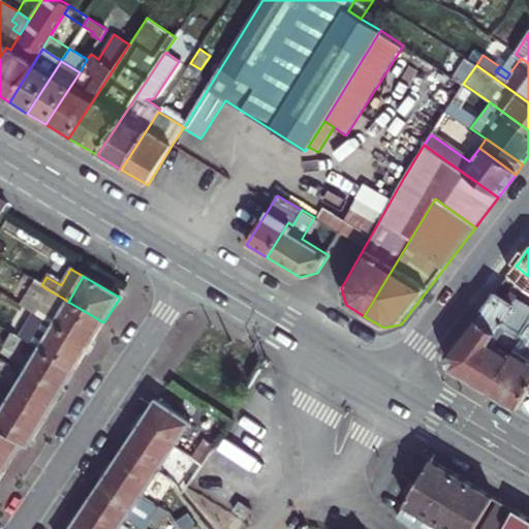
[(42,303),(36,315),(89,346),(103,322),(68,302),(61,313),(55,310),(62,298),(51,291),(41,285),(34,298),(42,303)]
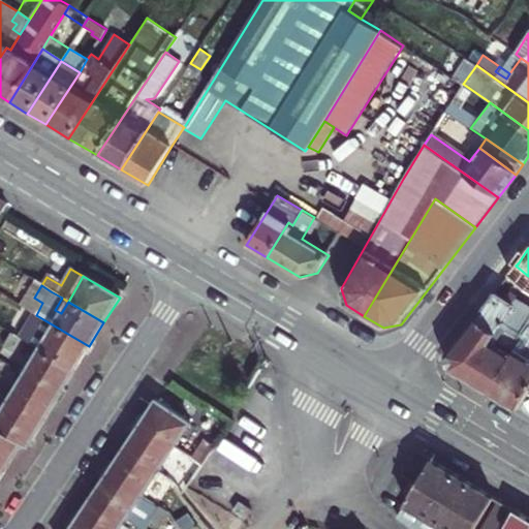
[(511,352),(528,327),(528,304),(518,298),(514,302),(496,290),(447,352),(450,369),(488,393),(501,370),(511,352)]
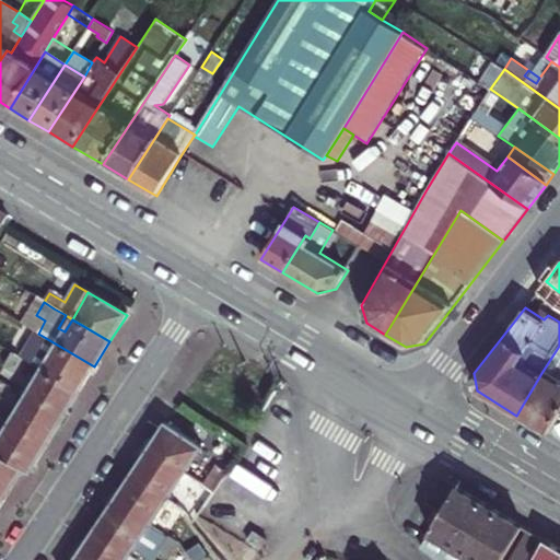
[(24,324),(38,334),(45,321),(36,315),(31,313),(24,324)]
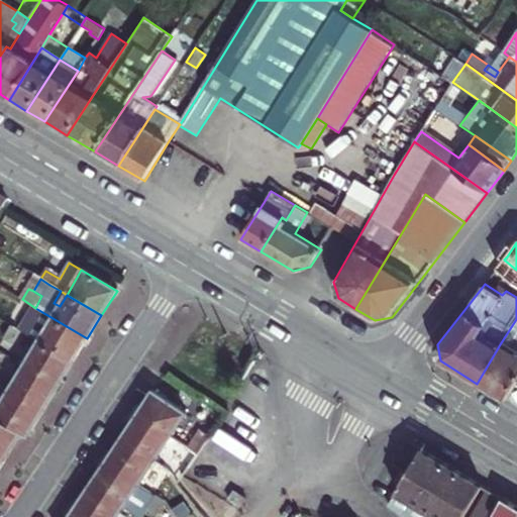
[(67,295),(61,291),(54,303),(60,306),(67,295)]
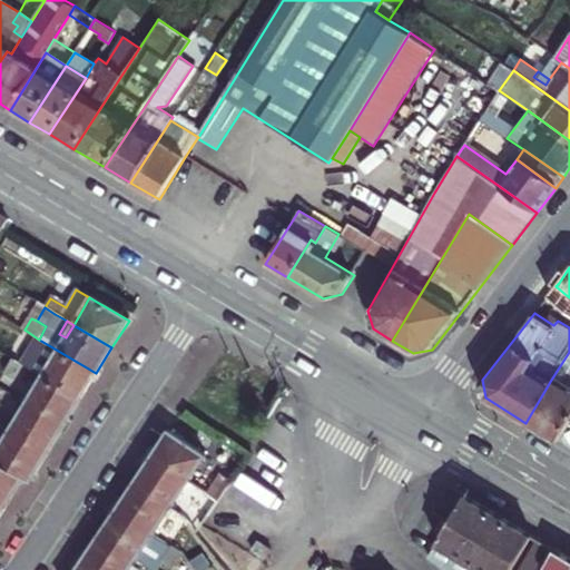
[(48,366),(41,377),(79,401),(94,377),(96,373),(39,340),(30,353),(30,354),(48,366)]
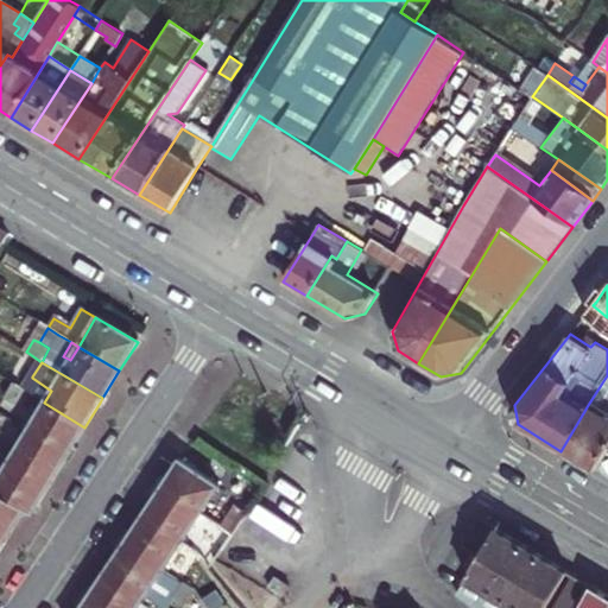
[(21,369),(13,384),(24,391),(32,378),(32,377),(21,369)]
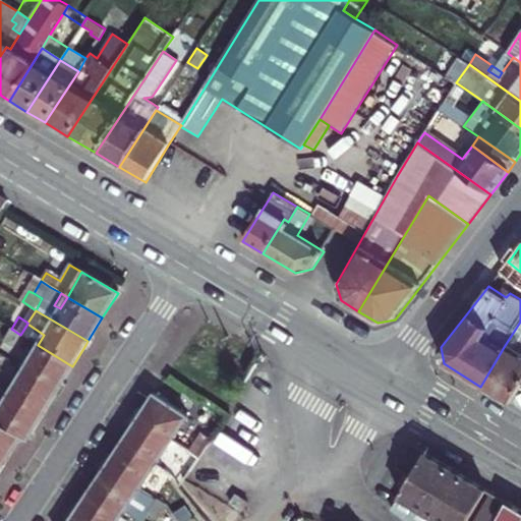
[(520,322),(504,347),(494,364),(520,382),(520,322)]
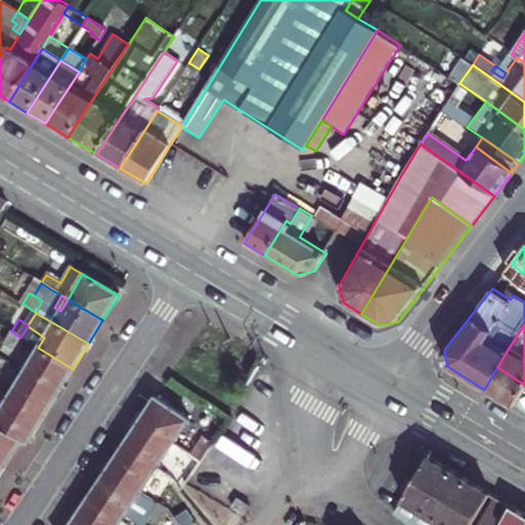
[(12,350),(21,337),(11,331),(3,345),(12,350)]
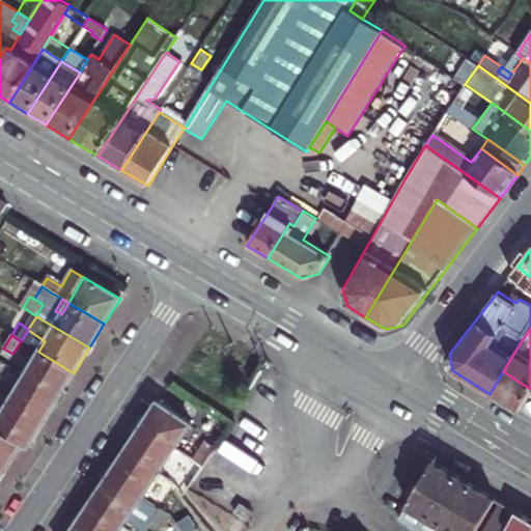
[(38,352),(23,378),(58,398),(74,373),(38,352)]
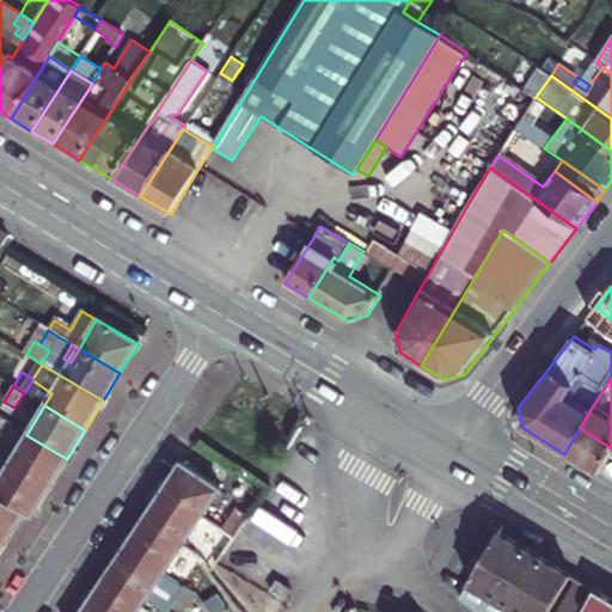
[(597,473),(611,448),(580,428),(564,454),(597,473)]
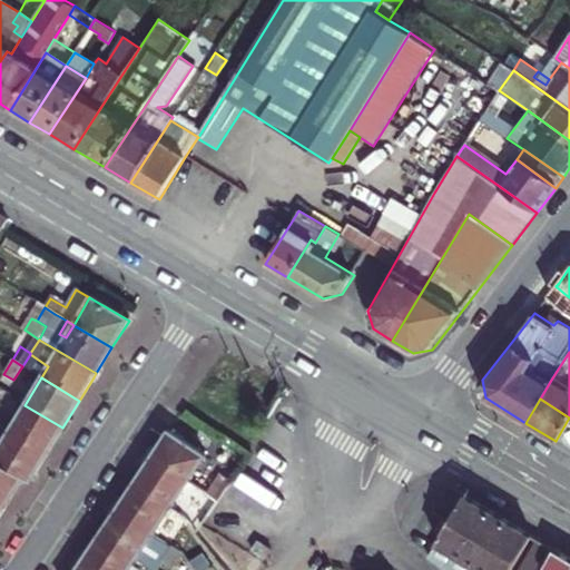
[(9,432),(47,454),(62,428),(25,405),(9,432)]
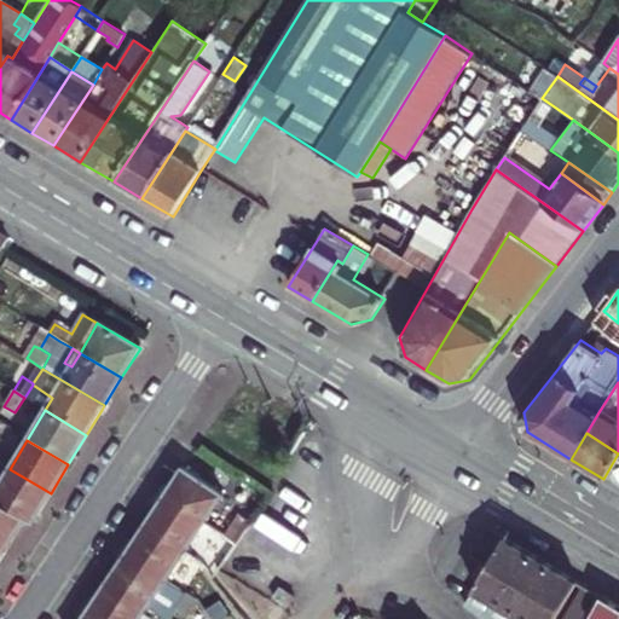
[(10,469),(0,484),(0,502),(25,519),(33,522),(51,493),(10,469)]
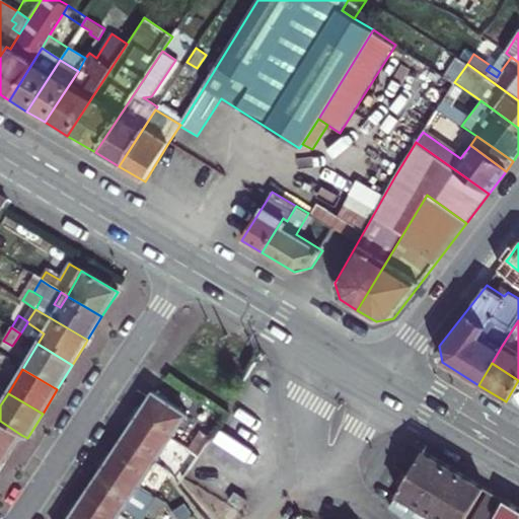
[(136,411),(133,415),(198,458),(217,430),(216,430),(206,425),(201,433),(184,422),(187,418),(152,394),(140,414),(136,411)]
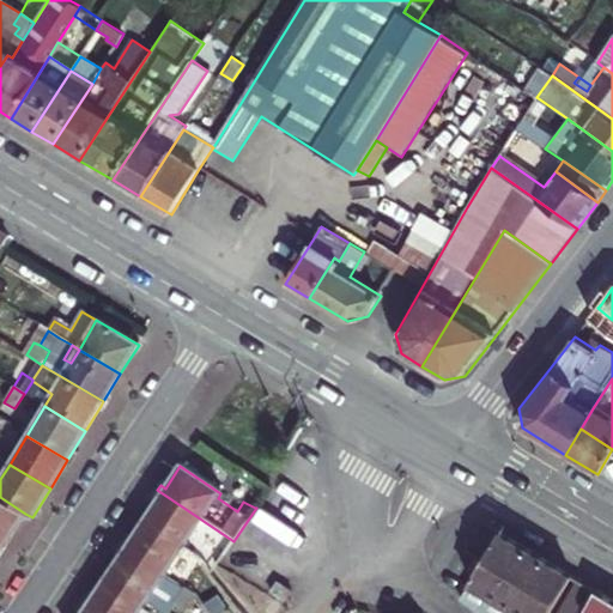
[(254,485),(243,502),(255,508),(263,492),(254,485)]
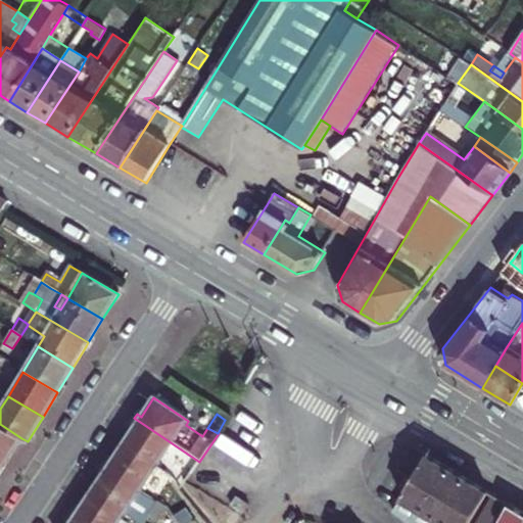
[(190,475),(199,462),(134,418),(130,424),(134,426),(123,446),(170,478),(173,481),(181,469),(190,475)]
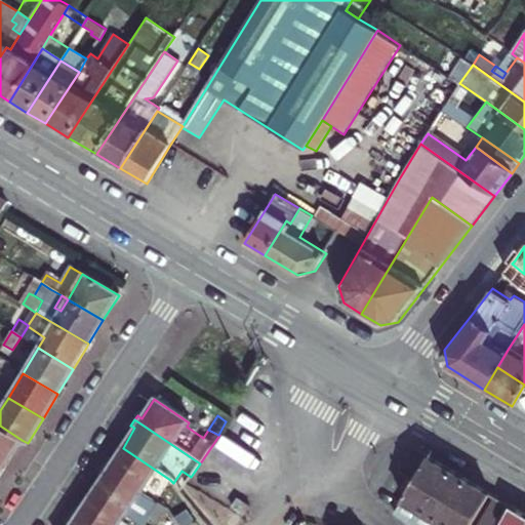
[(0,459),(7,463),(22,440),(0,426),(0,459)]
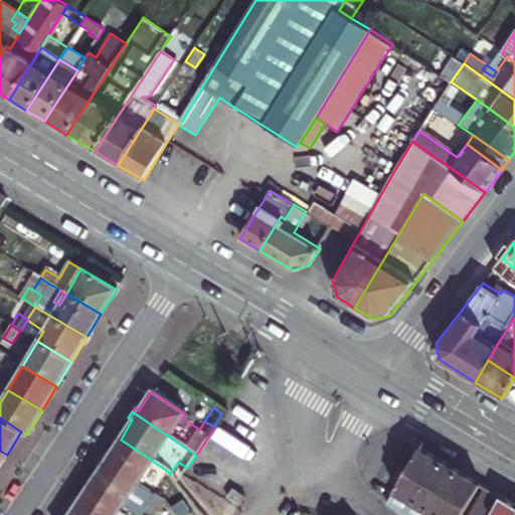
[(170,474),(167,471),(121,440),(108,458),(103,455),(101,459),(164,501),(173,514),(192,514),(173,487),(172,489),(163,484),(170,474)]
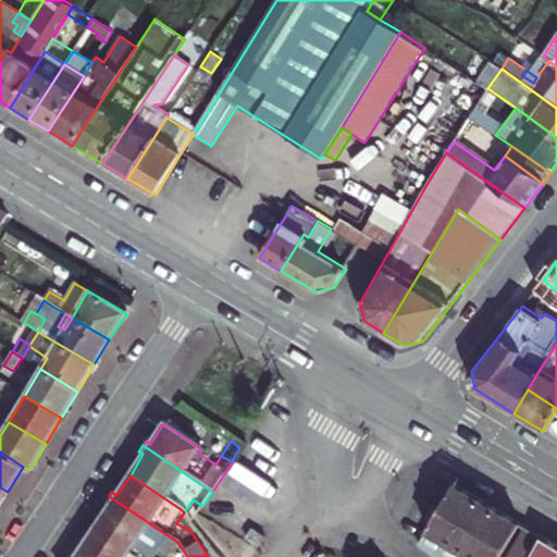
[(499,556),(519,525),(454,486),(418,545),(432,556),(499,556)]
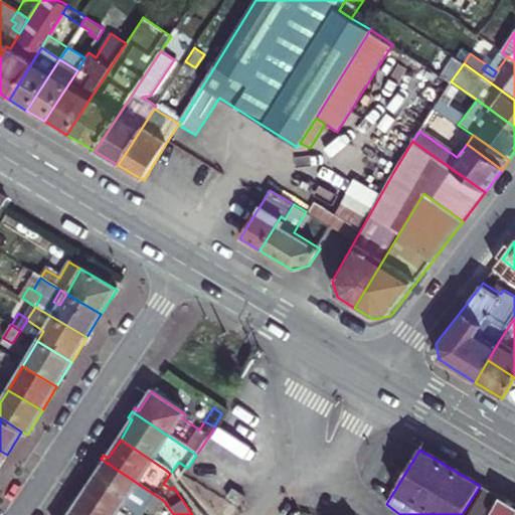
[(156,513),(164,501),(101,459),(97,464),(102,467),(89,486),(123,507),(134,514),(142,514),(148,507),(156,513)]
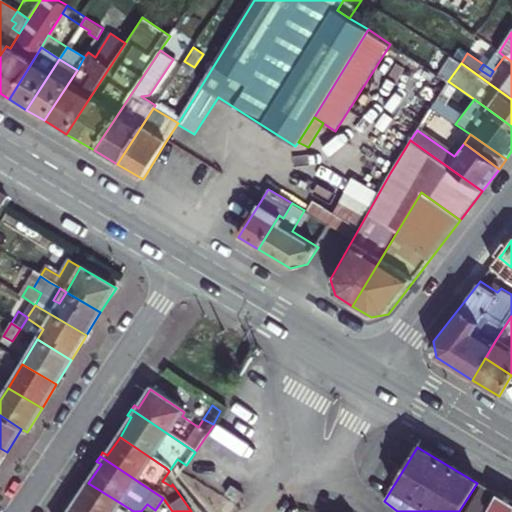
[(178,477),(180,474),(186,465),(177,459),(169,471),(178,477)]
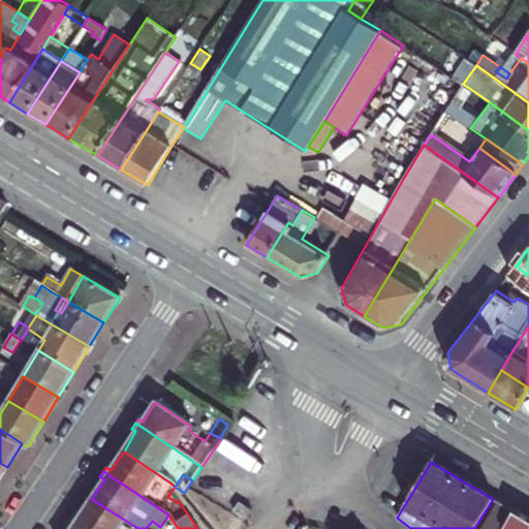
[(243,491),(255,500),(261,492),(250,483),(243,491)]
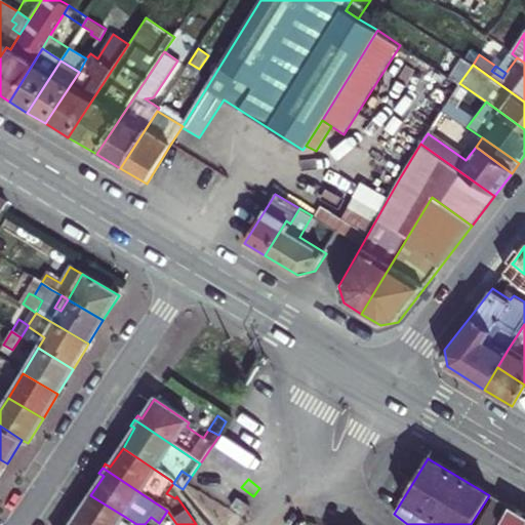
[(84,524),(119,524),(125,517),(90,495),(78,514),(74,512),(71,516),(84,524)]
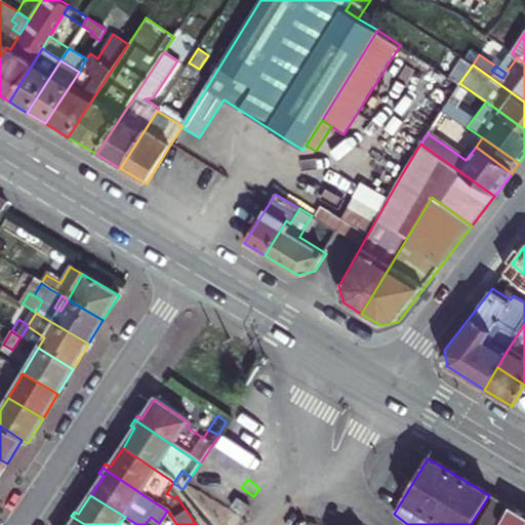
[(524,524),(524,516),(495,498),(479,524),(524,524)]
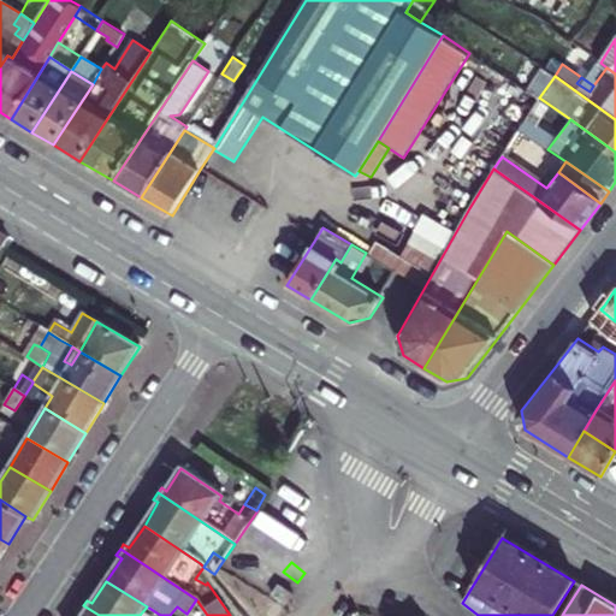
[(99,615),(83,605),(78,611),(84,615),(83,615),(99,615)]
